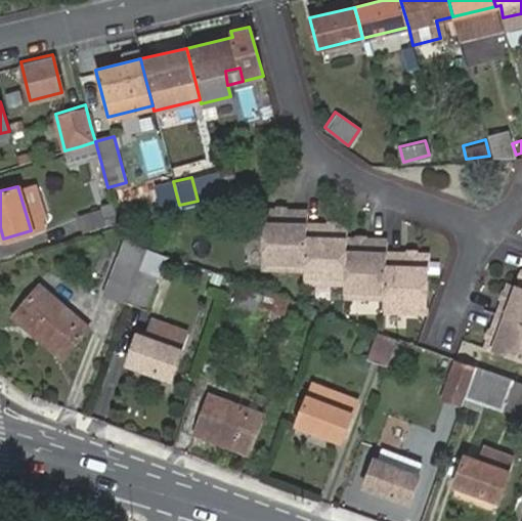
[(170,196),(173,209),(179,207),(179,205),(176,193),(170,196)]
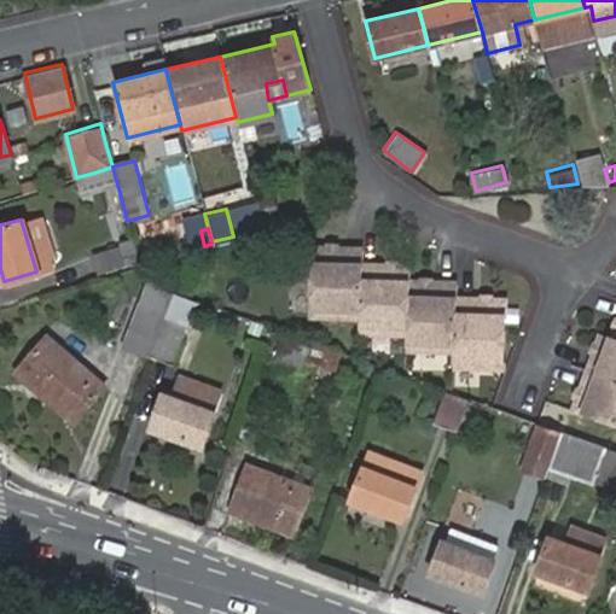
[(138,258),(132,238),(118,241),(120,245),(93,252),(97,270),(138,258)]
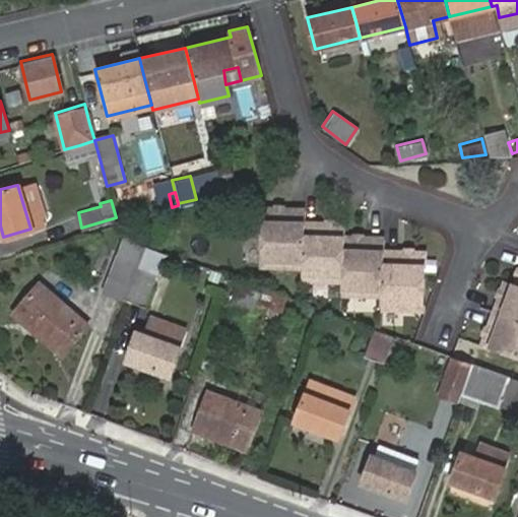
[(308,207),(262,206),(261,259),(306,260),(306,273),(346,274),(345,287),(386,288),(385,251),(387,250),(387,235),(347,234),(347,222),(307,221),(308,207)]
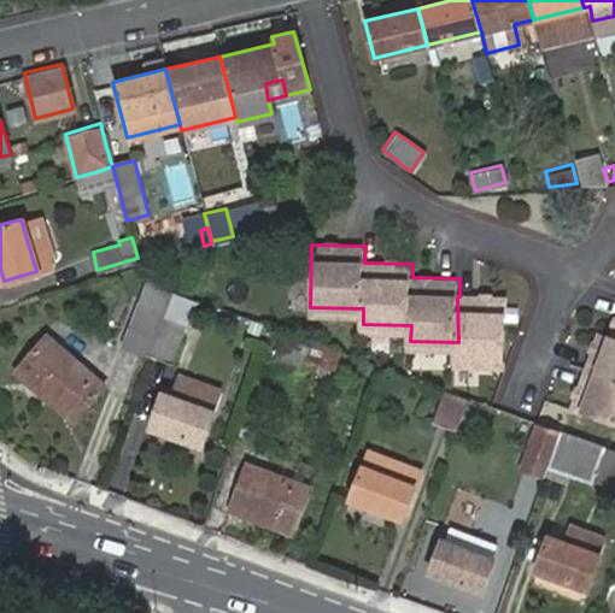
[(159,318),(170,290),(151,272),(124,342),(146,352),(159,318)]
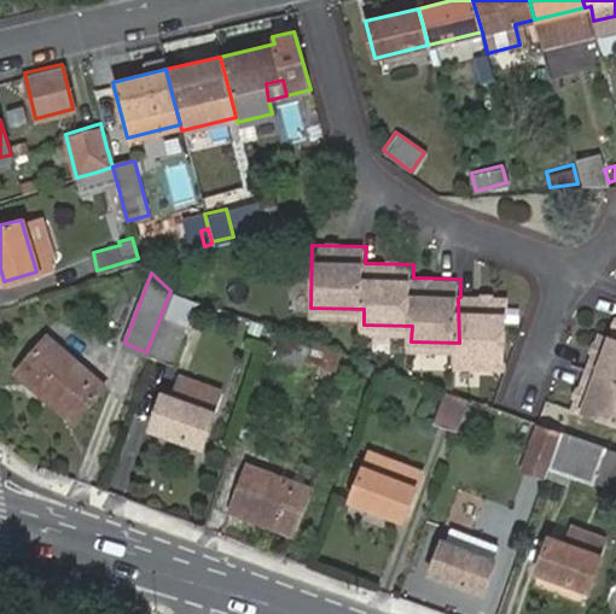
[(170,362),(193,299),(170,291),(160,319),(146,352),(170,362)]
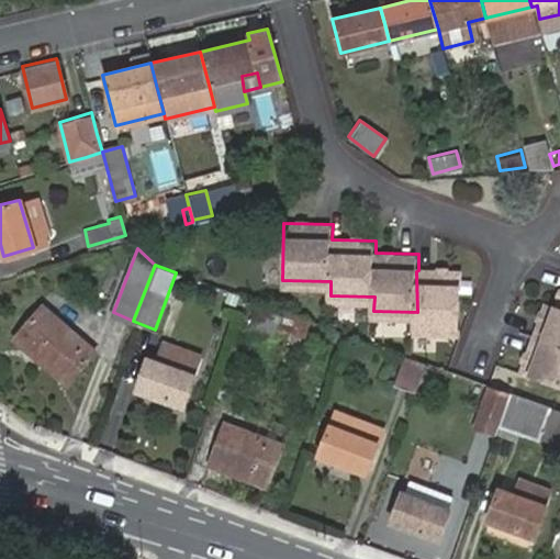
[(417,312),(416,326),(455,327),(456,271),(420,270),(416,271),(417,312)]
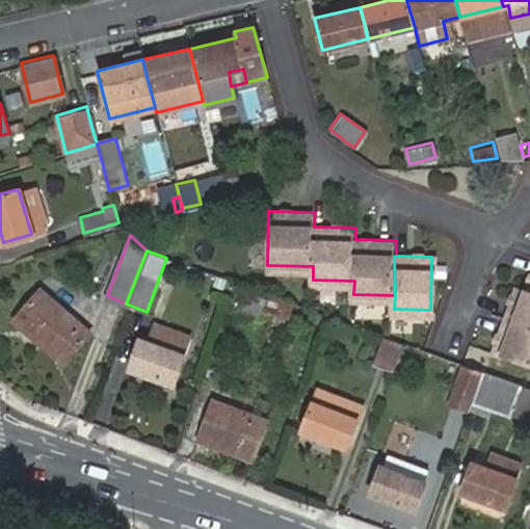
[(259,316),(268,294),(249,287),(236,283),(228,306),(259,316)]
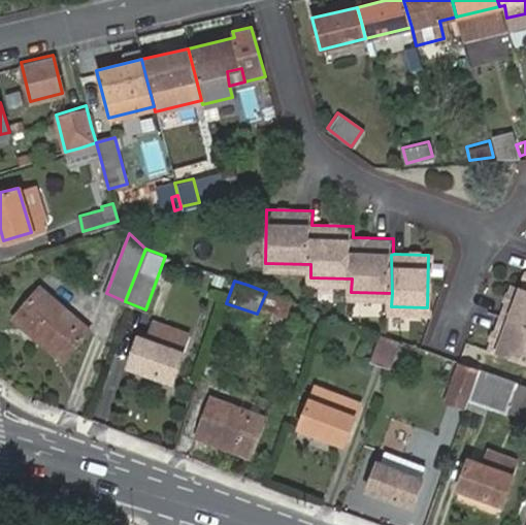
[(515,285),(492,349),(525,360),(525,282),(524,287),(515,285)]
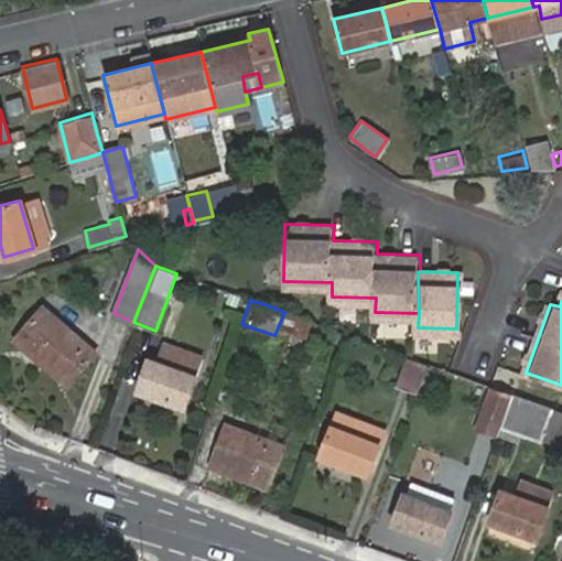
[(12,338),(65,385),(94,352),(42,305),(12,338)]
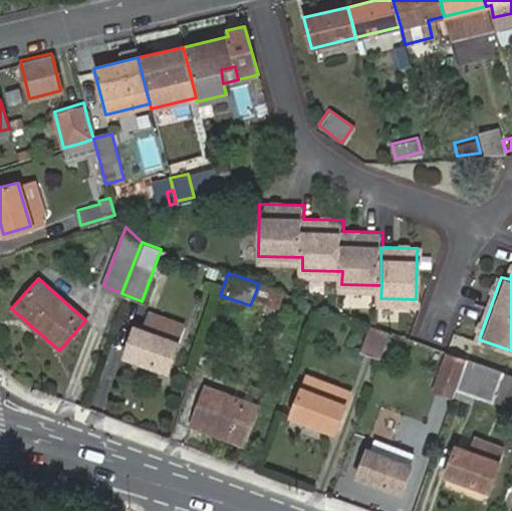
[(282,307),(284,289),(261,286),(259,303),(282,307)]
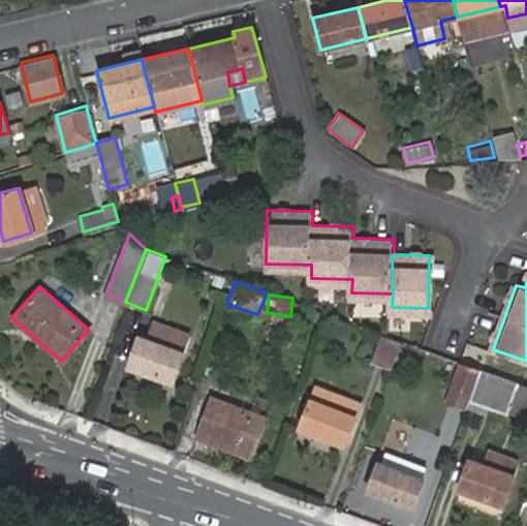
[(138,338),(128,366),(172,382),(188,335),(165,326),(158,345),(138,338)]
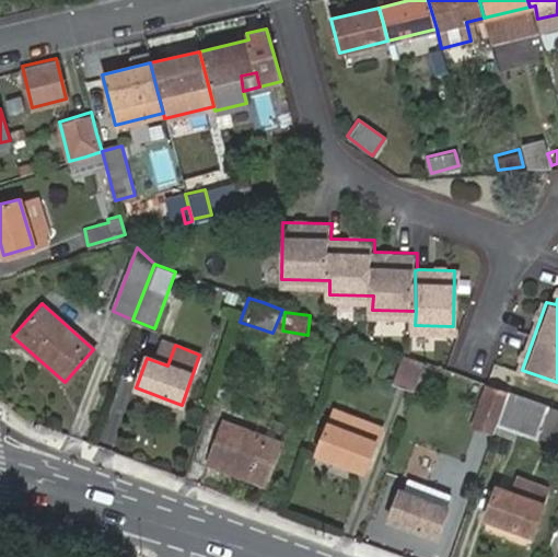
[(393,382),(414,390),(422,363),(402,356),(393,382)]
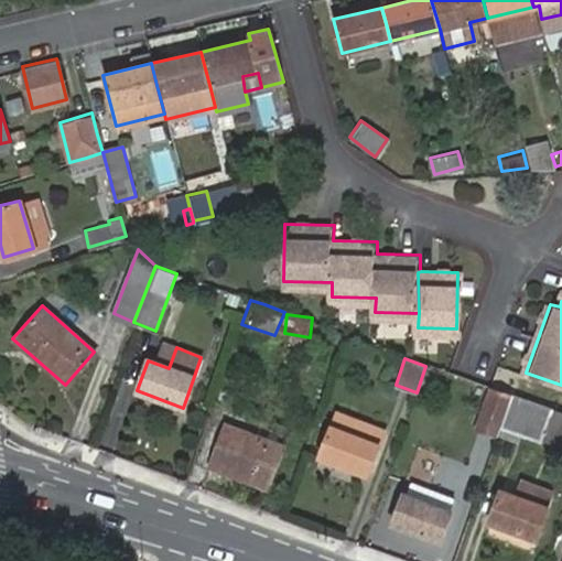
[(507,405),(511,392),(501,389),(490,385),(476,428),(497,434),(499,425),(507,405)]
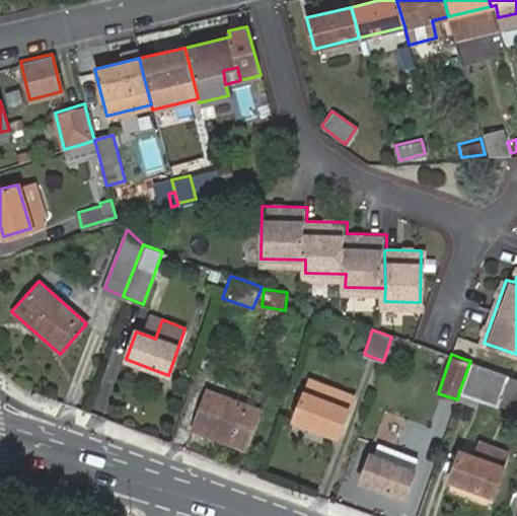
[(497,402),(507,374),(489,368),(470,361),(466,372),(459,391),(496,404),(497,402)]
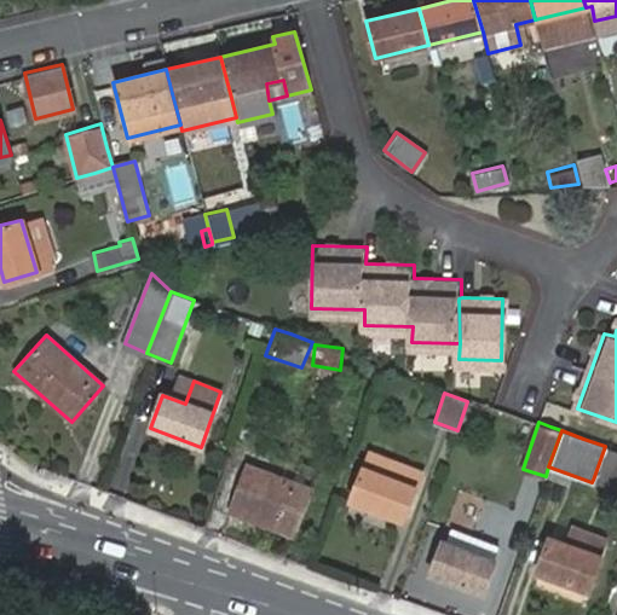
[(616,489),(616,488),(616,450),(605,446),(593,480),(616,489)]
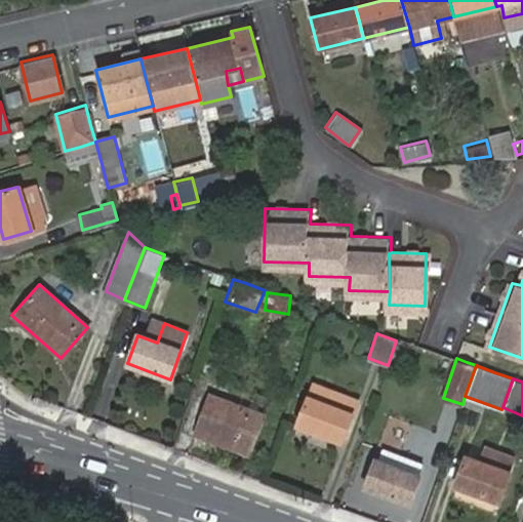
[(312,392),(298,426),(340,442),(357,400),(312,384),(310,391),(312,392)]
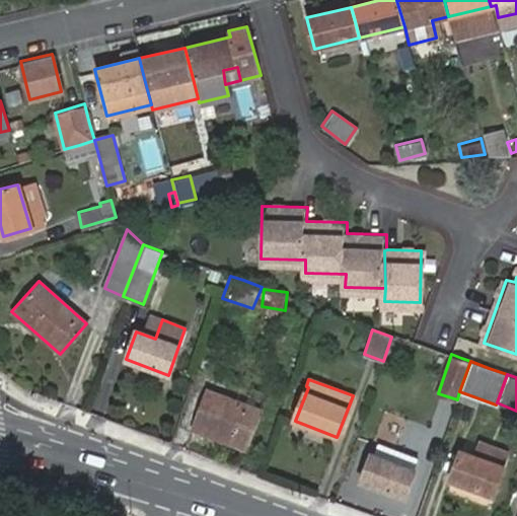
[(208,389),(193,428),(244,449),(261,410),(208,389)]
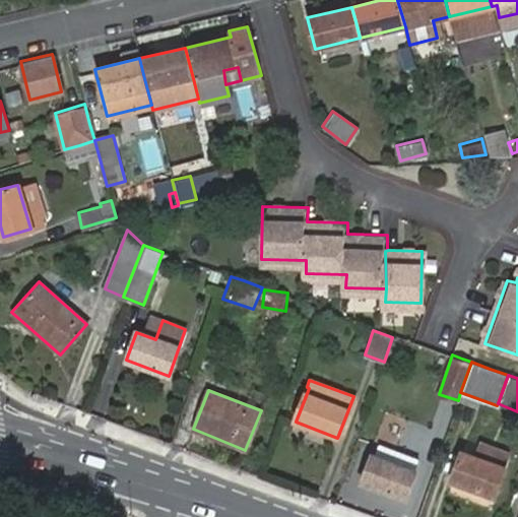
[(461,449),(448,482),(493,500),(511,451),(479,440),(473,455),(461,449)]
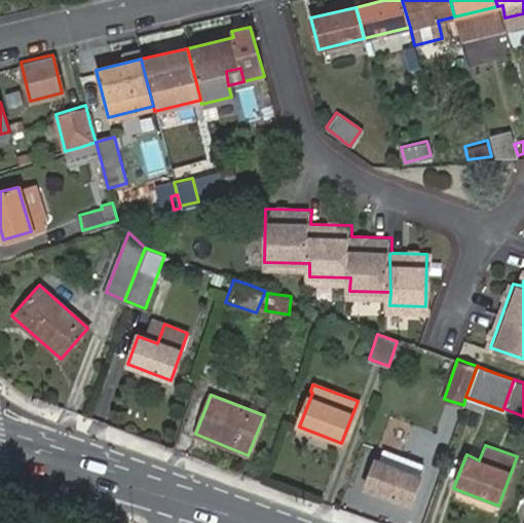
[(383,448),(367,490),(408,506),(419,478),(395,469),(401,454),(383,448)]
